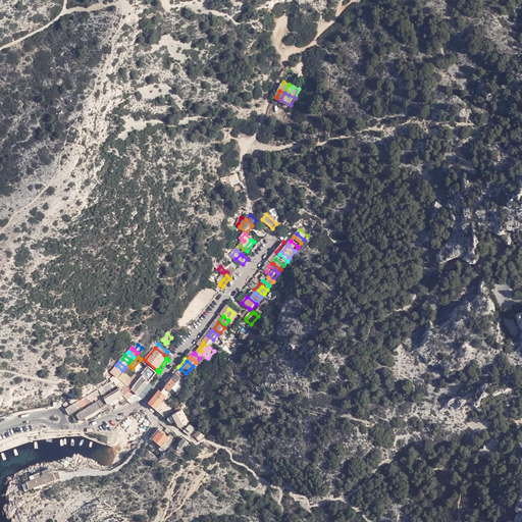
[(155,375),(157,373),(157,372),(149,365),(145,370),(153,377),(155,375)]
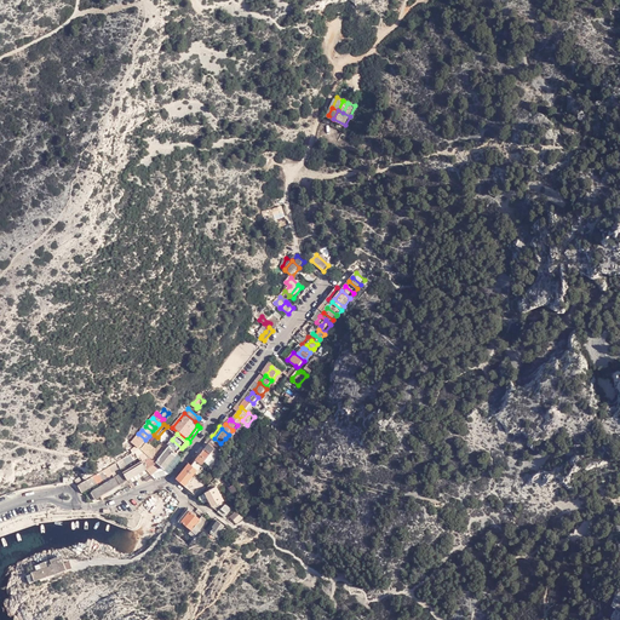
[(136,437),(132,442),(139,448),(143,443),(136,437)]
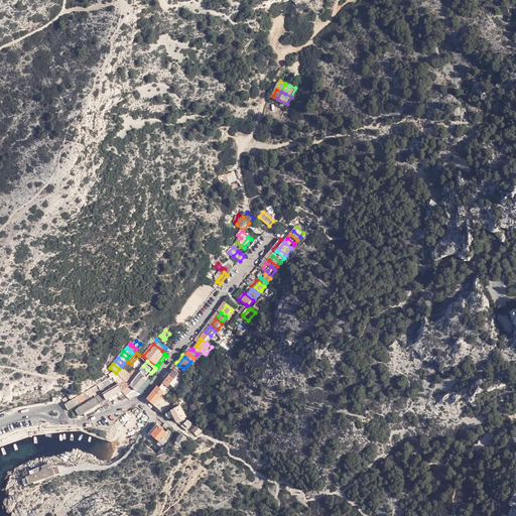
[(179,373),(180,373),(183,369),(178,365),(175,369),(179,373)]
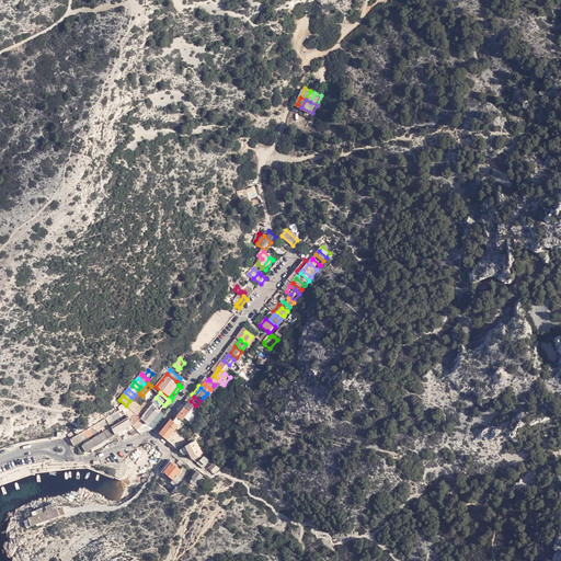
[(156,398),(151,403),(152,404),(161,411),(164,405),(156,398)]
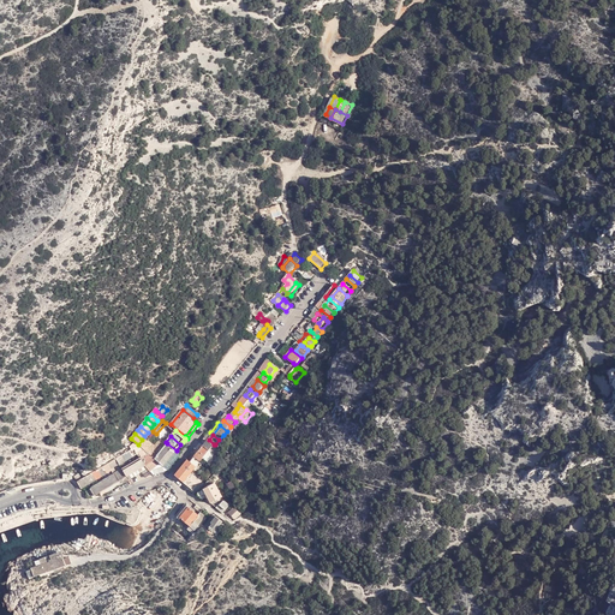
[(150,445),(145,451),(149,453),(153,455),(155,459),(160,453),(167,443),(166,442),(163,440),(160,440),(154,447),(150,445)]
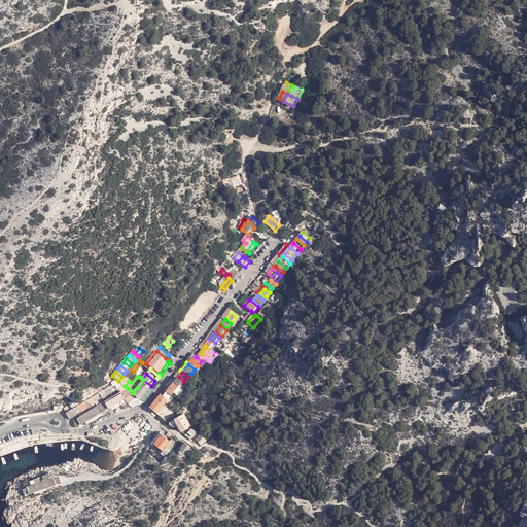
[(175,382),(179,386),(183,381),(179,377),(175,382)]
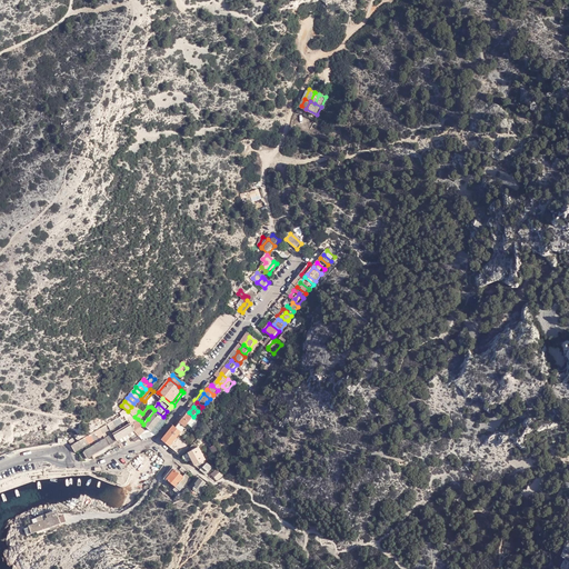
[(143,425),(145,425),(149,428),(152,431),(163,417),(155,410),(148,419),(143,425)]
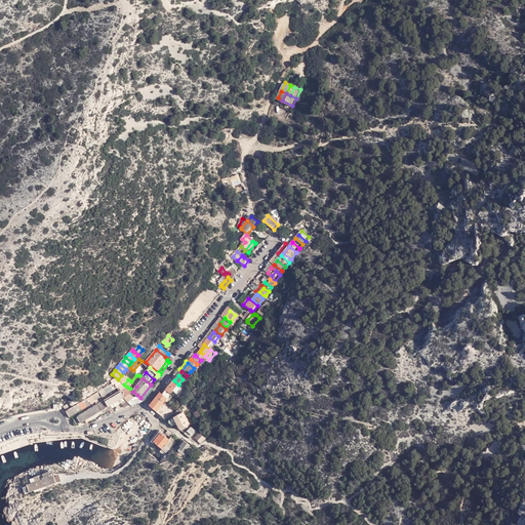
[(119,380),(99,392),(102,396),(117,387),(122,385),(123,384),(119,380)]
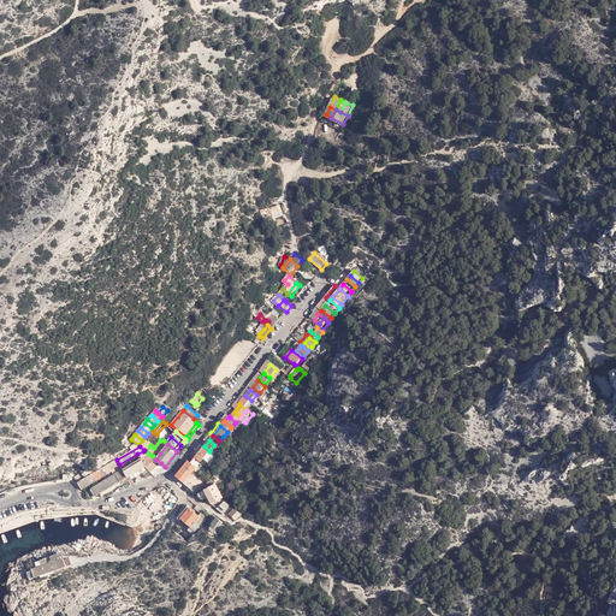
[(200,451),(206,456),(209,451),(205,446),(200,451)]
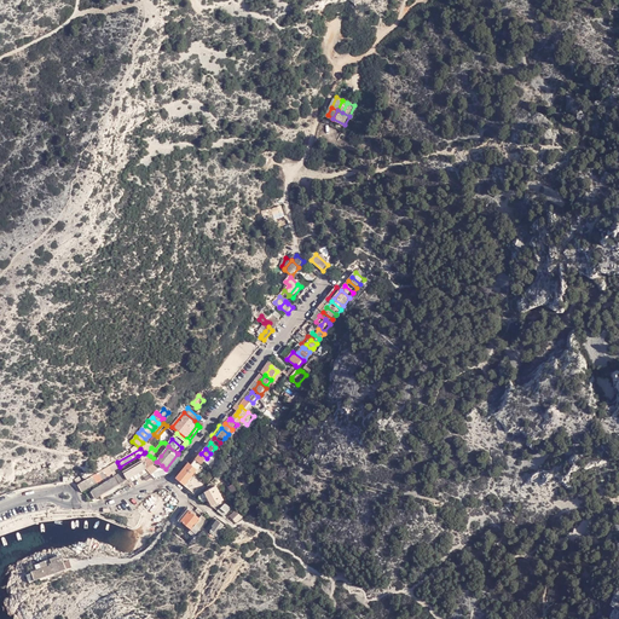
[(166,469),(171,473),(183,457),(178,453),(166,469)]
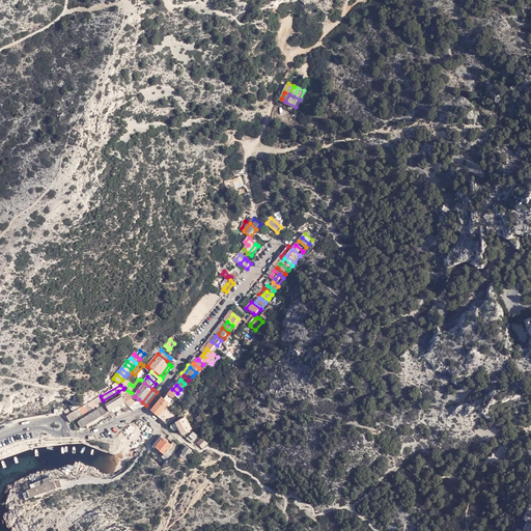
[(168,394),(173,398),(177,393),(172,389),(168,394)]
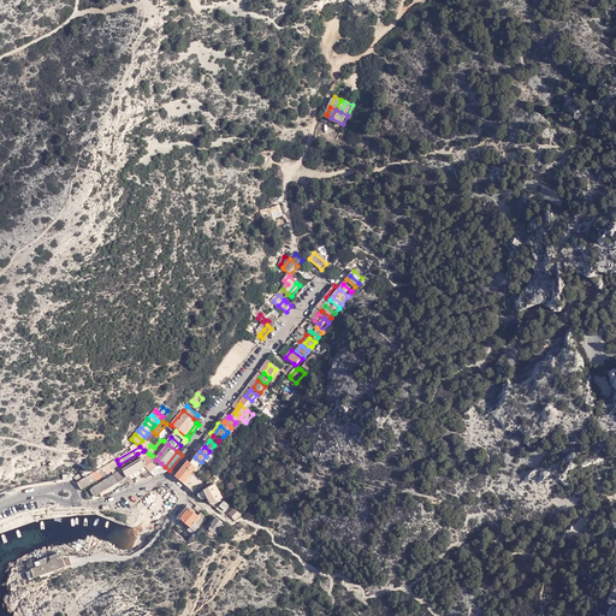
[(197,466),(201,462),(195,457),(191,462),(197,467),(197,466)]
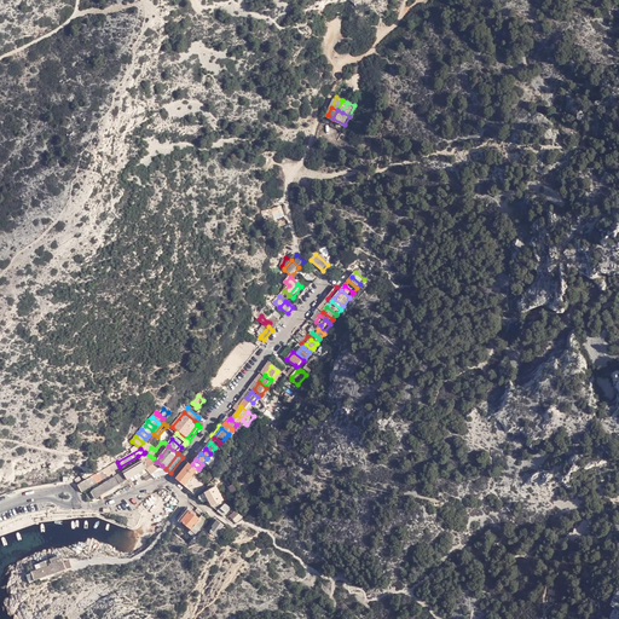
[(142,461),(123,472),(128,479),(146,469),(142,461)]
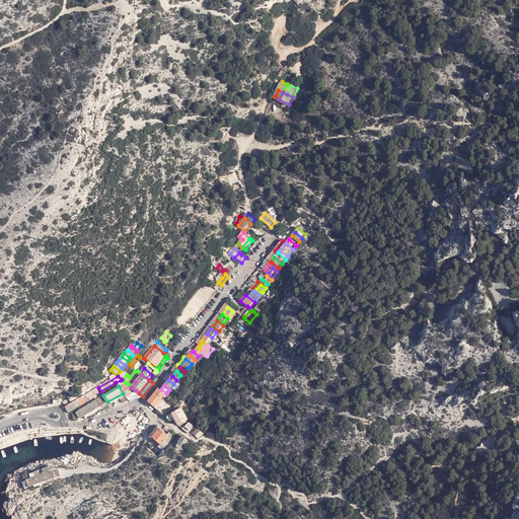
[(132,387),(123,393),(125,395),(128,398),(136,390),(132,387)]
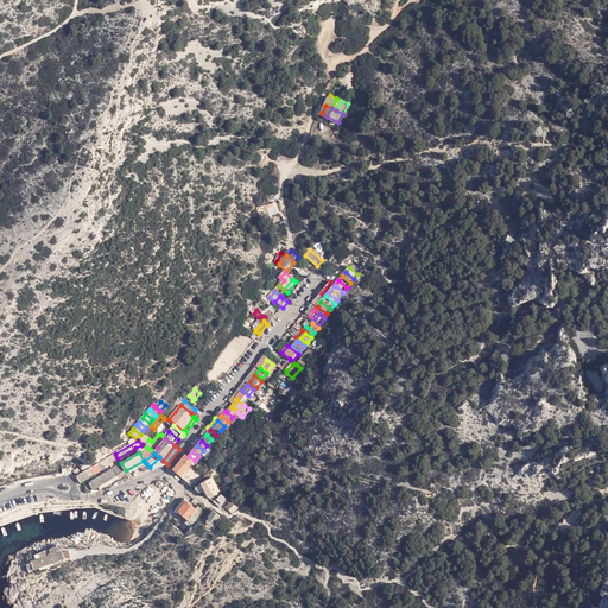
[(195,461),(189,456),(187,454),(173,469),(182,476),(192,463),(195,461)]
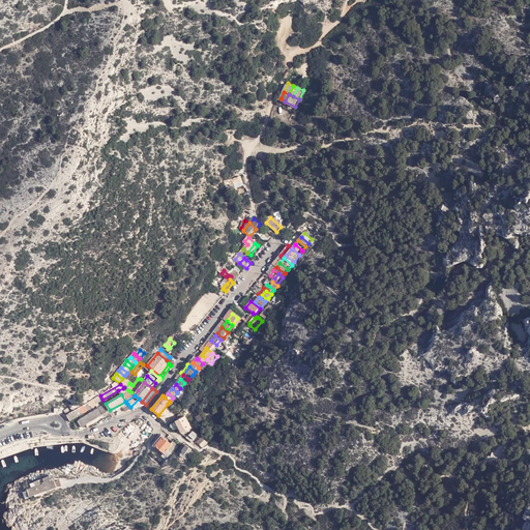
[(125,402),(110,410),(112,413),(127,404),(125,402)]
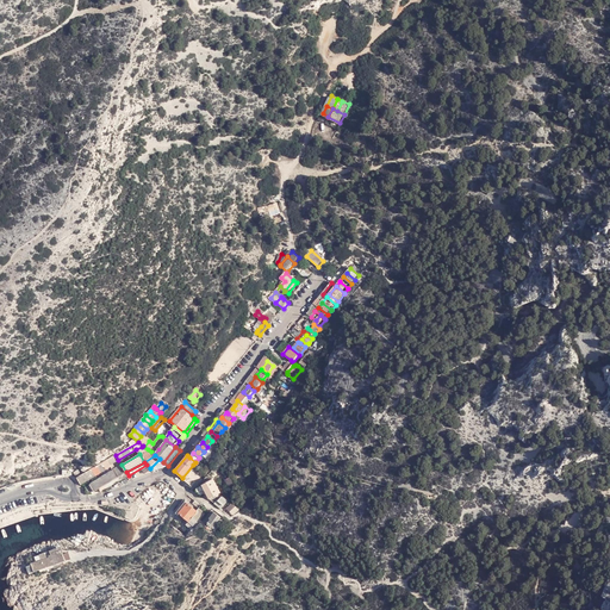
[(126,472),(122,465),(114,470),(116,470),(119,477),(126,472)]
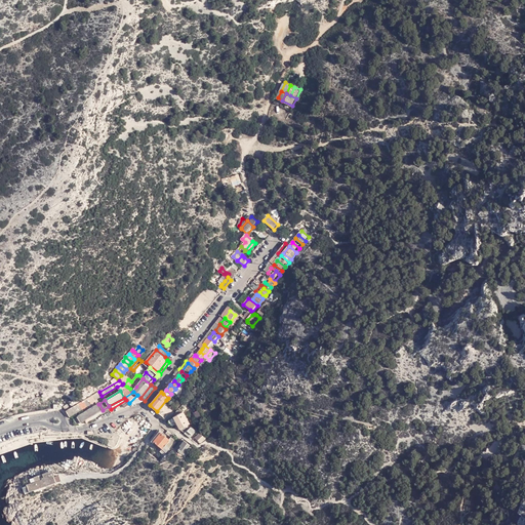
[(98,404),(98,405),(91,409),(95,415),(103,410),(99,404),(98,404)]
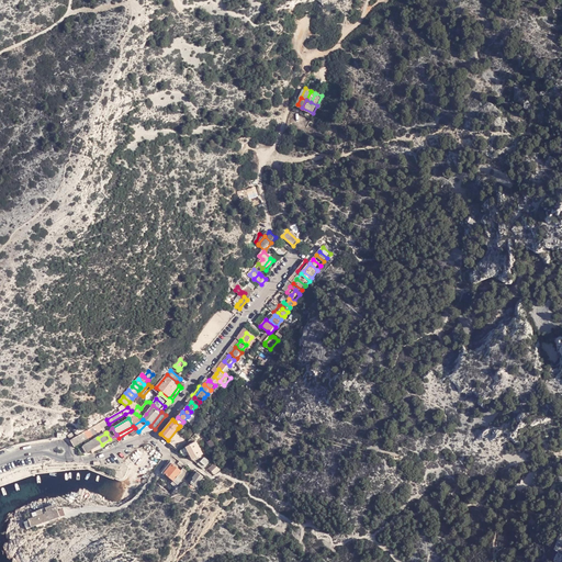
[(71,440),(75,447),(80,444),(76,437),(71,440)]
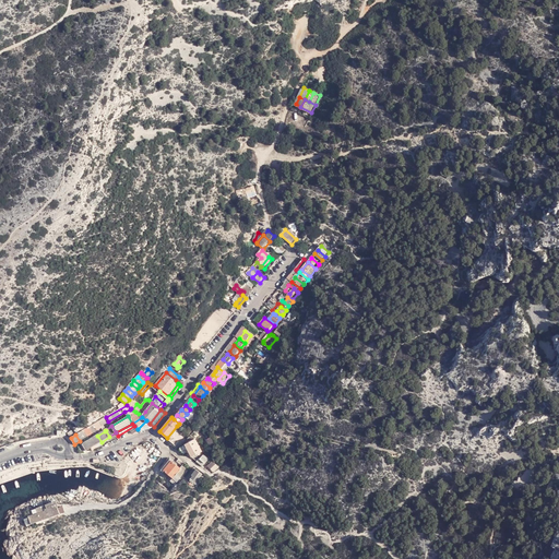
[(102,442),(97,436),(92,438),(96,444),(102,442)]
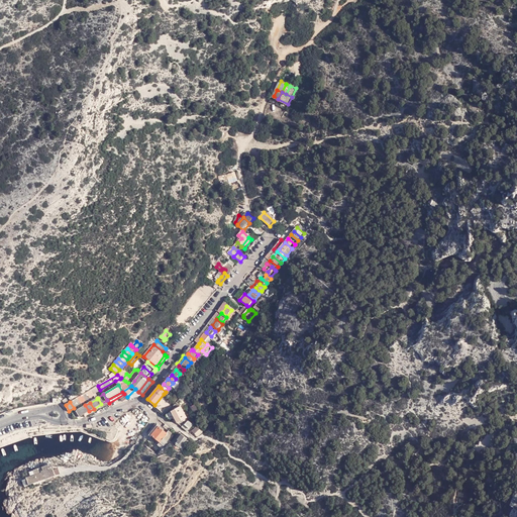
[(186,418),(180,407),(172,411),(176,417),(178,422),(185,419),(186,418)]
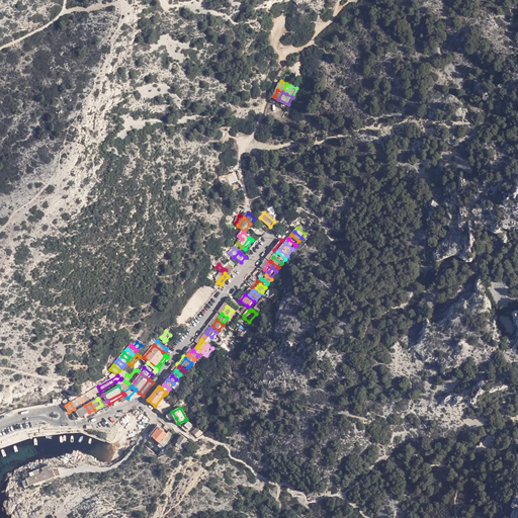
[(172,412),(172,411),(167,417),(172,421),(176,418),(172,412)]
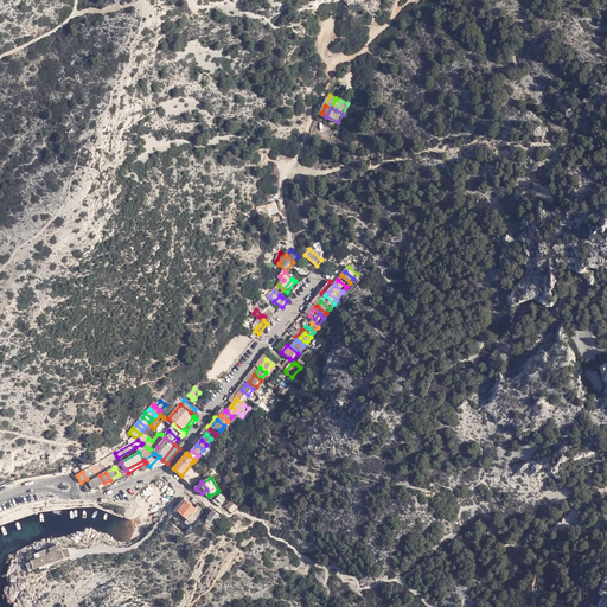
[(222,493),(217,498),(223,503),(228,499),(222,493)]
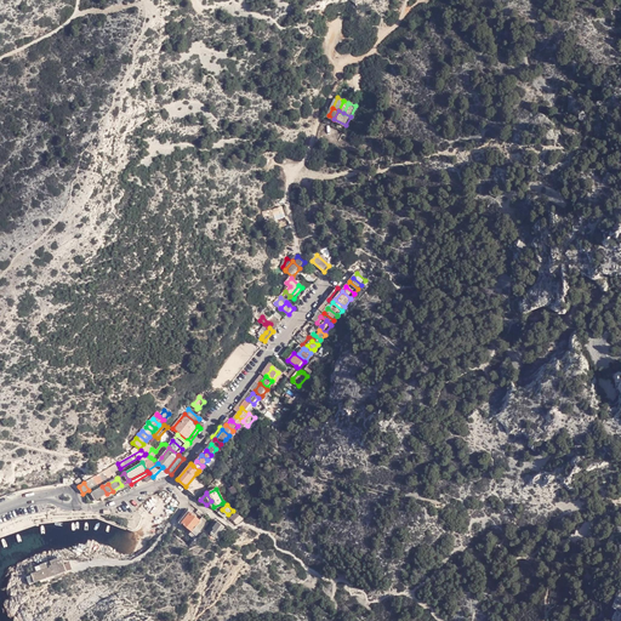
[(187,518),(197,527),(201,522),(201,520),(191,512),(187,518)]
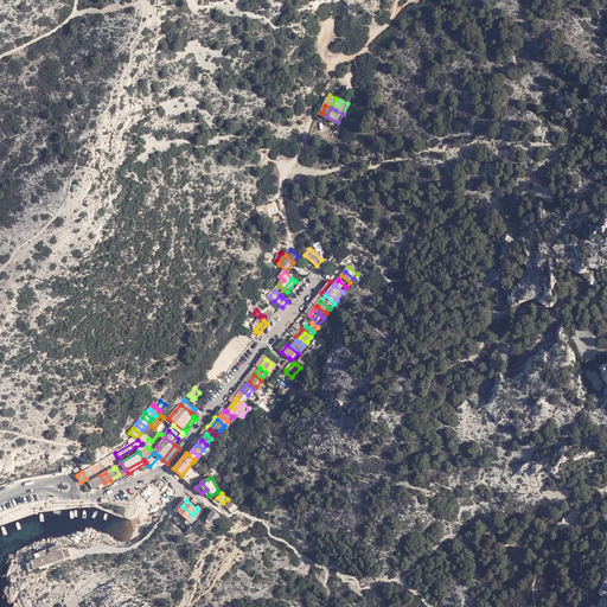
[(225,506),(232,512),(237,508),(230,500),(225,506)]
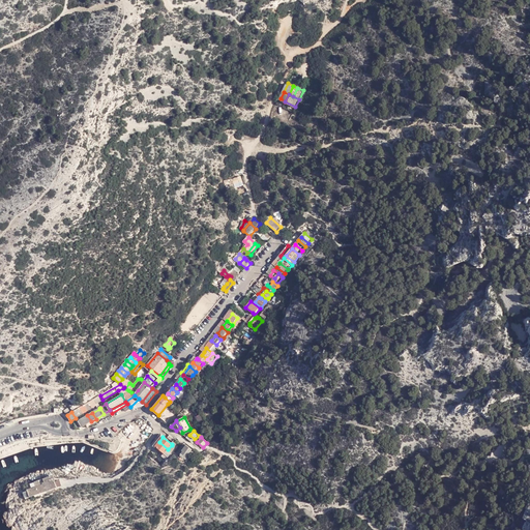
[(156,446),(165,454),(168,449),(159,442),(156,446)]
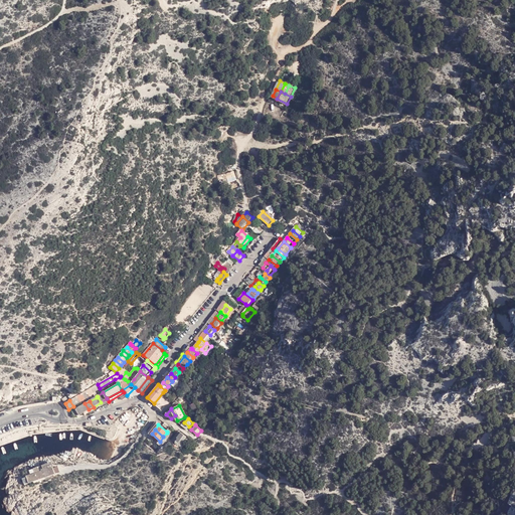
[(177,438),(183,443),(187,437),(181,433),(177,438)]
